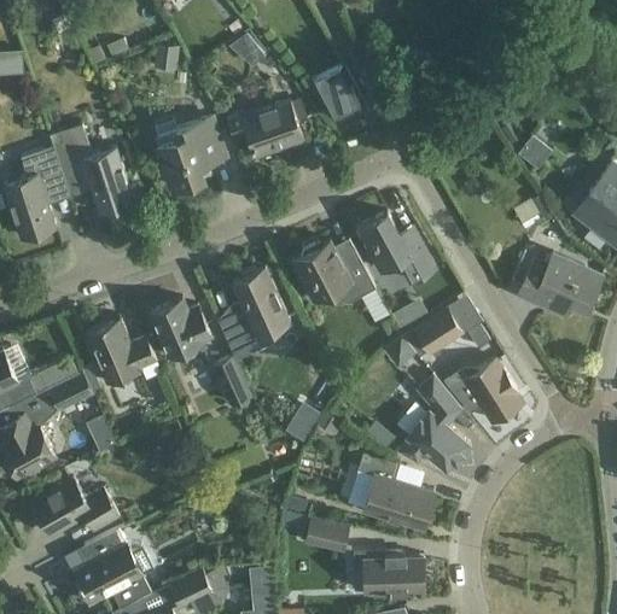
[(70,21),(56,25),(64,53),(80,48),(70,21)]
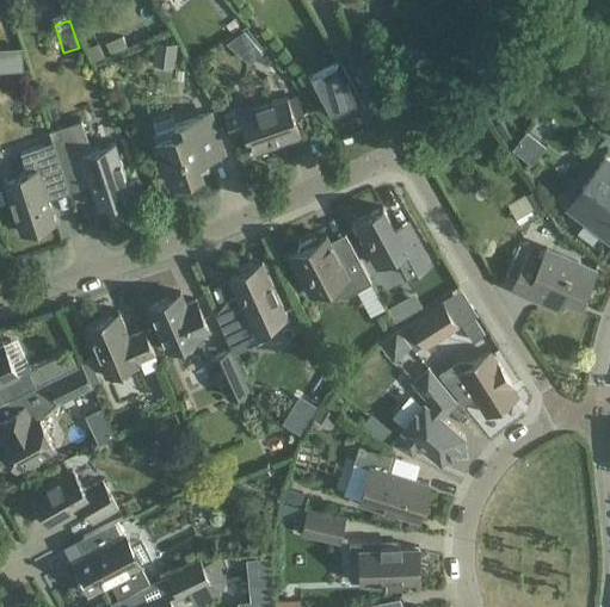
[(244,63),(262,49),(245,28),(227,42),(244,63)]
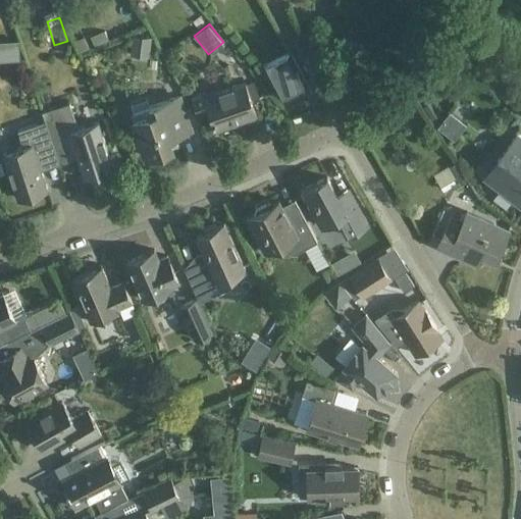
[(325,62),(334,56),(324,39),(315,44),(325,62)]
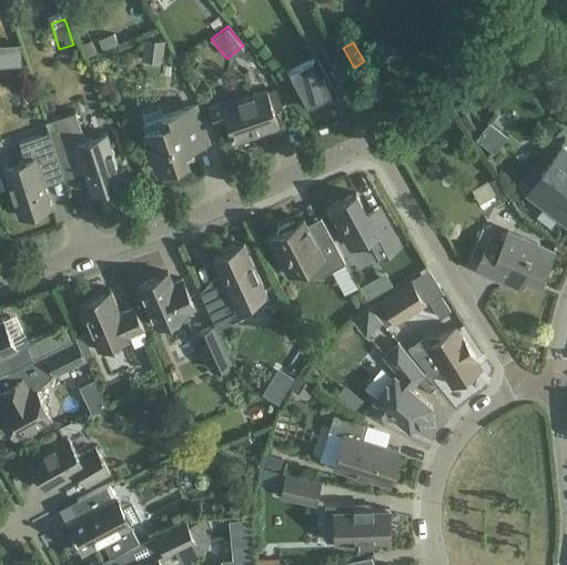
[(98,56),(92,43),(80,49),(87,61),(98,56)]
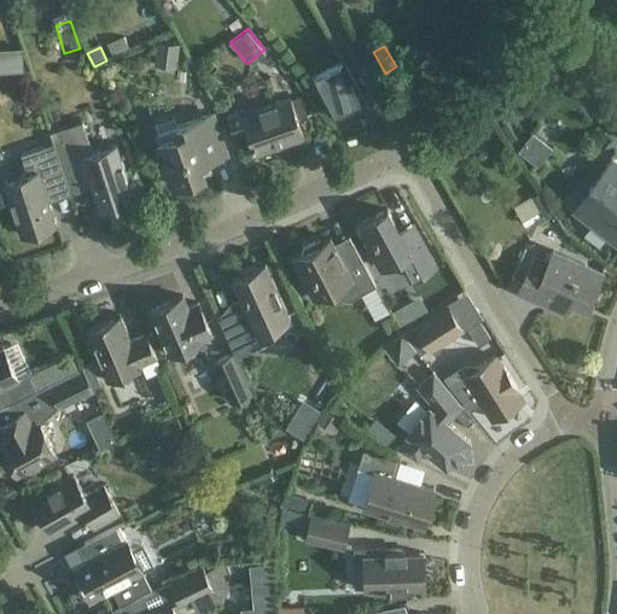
[(161,48),(158,68),(178,70),(180,51),(161,48)]
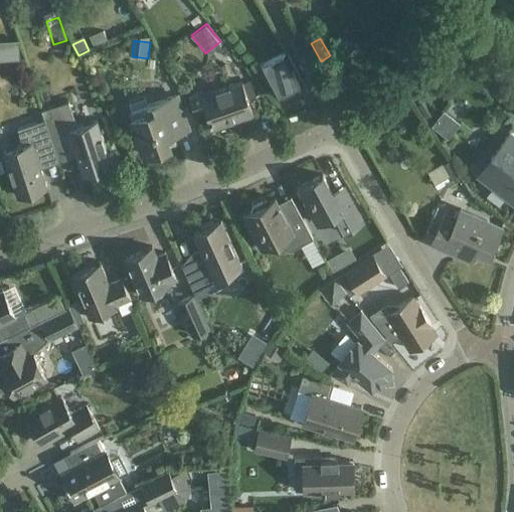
[(219,51),(227,61),(235,55),(226,45),(219,51)]
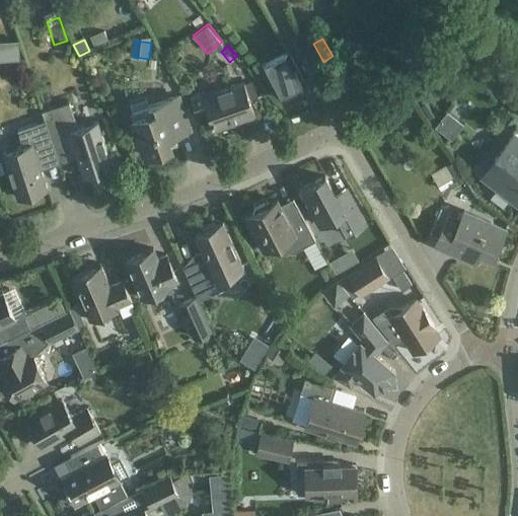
[(20,62),(19,47),(6,48),(7,63),(20,62)]
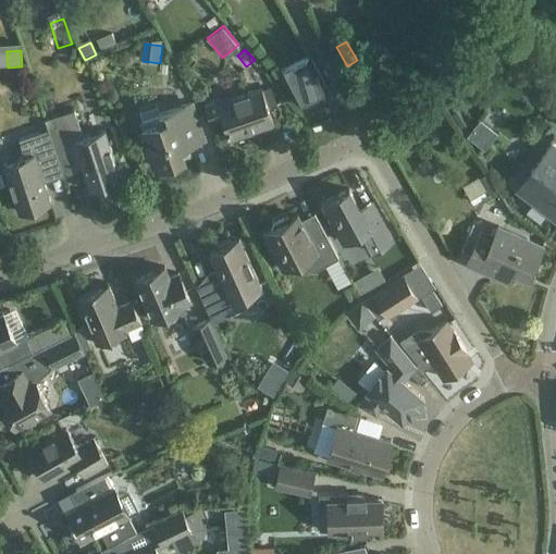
[(310,58),(283,73),(300,106),(329,90),(310,58)]
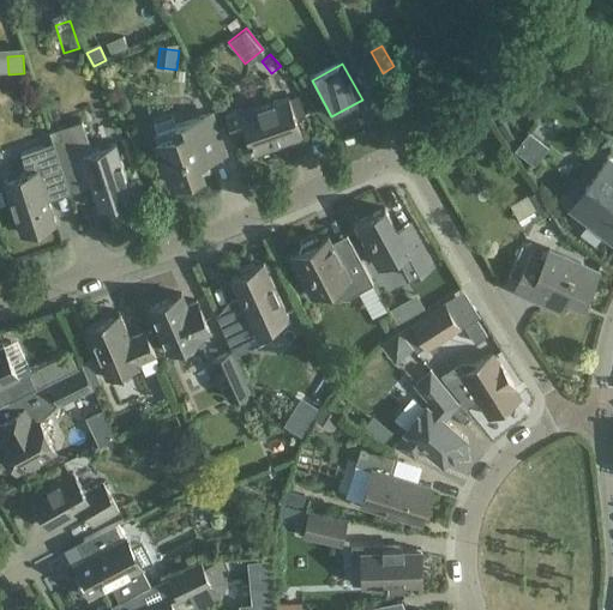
[(398,102),(406,98),(400,85),(392,89),(398,102)]
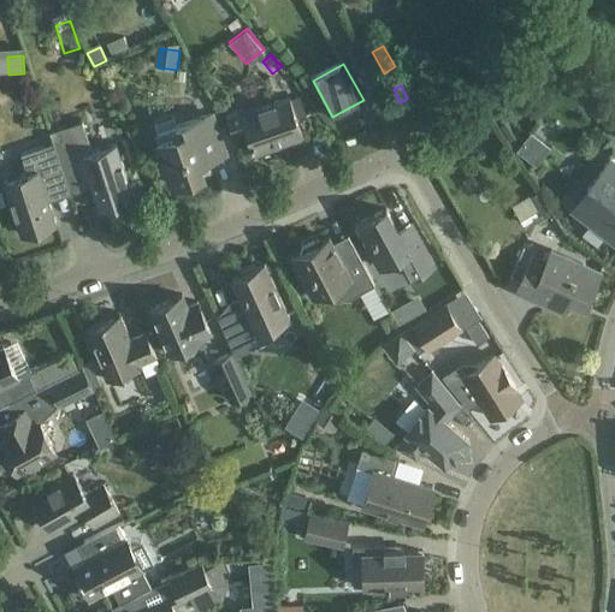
[(242,112),(226,118),(235,140),(248,135),(256,158),(305,141),(291,101),(268,108),(259,112),(260,116),(244,122),(242,112)]
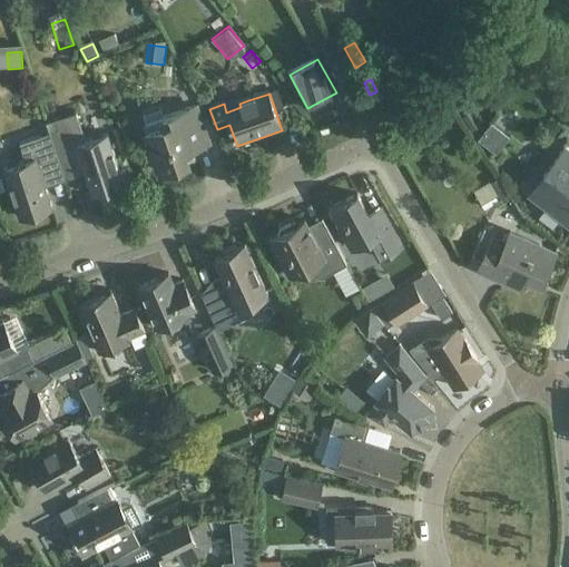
[(434,119),(449,110),(443,101),(429,110),(434,119)]
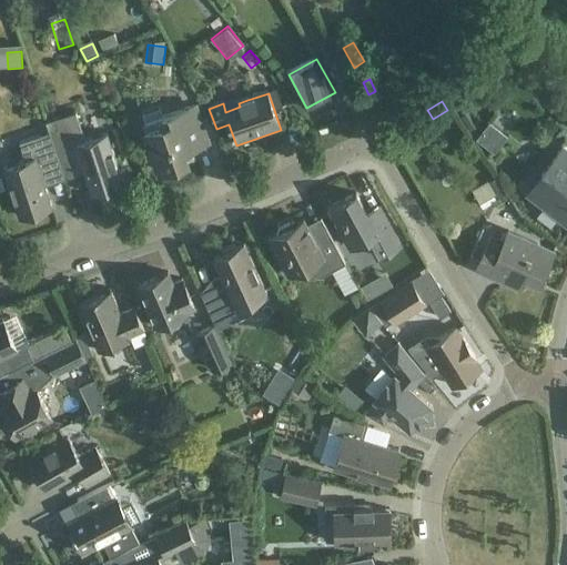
[(166,127),(147,134),(151,148),(149,162),(157,164),(160,172),(188,163),(184,153),(209,144),(196,108),(163,120),(166,127)]
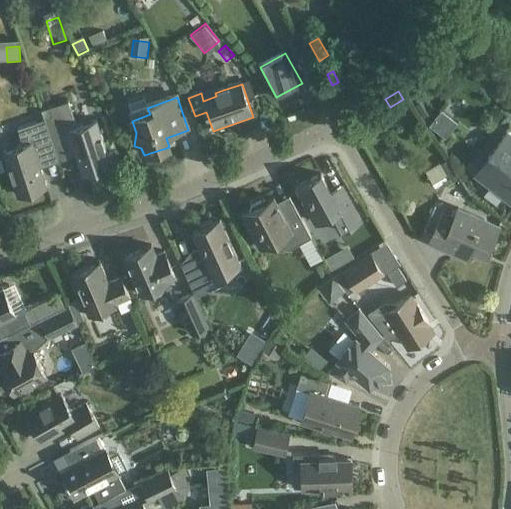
[(397,106),(402,115),(409,111),(404,102),(397,106)]
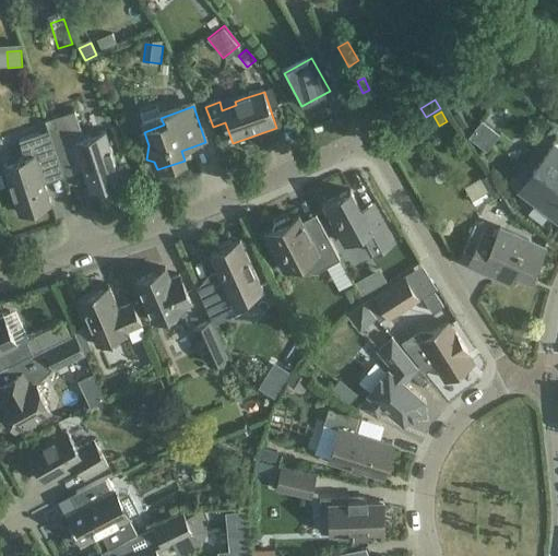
[(486,142),(502,126),(487,111),(471,128),(486,142)]
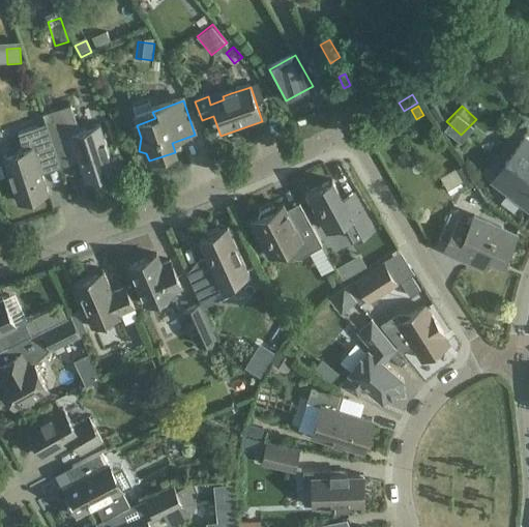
[(43,116),(47,125),(59,164),(78,157),(86,183),(116,173),(109,153),(100,127),(80,134),(71,107),(43,116)]
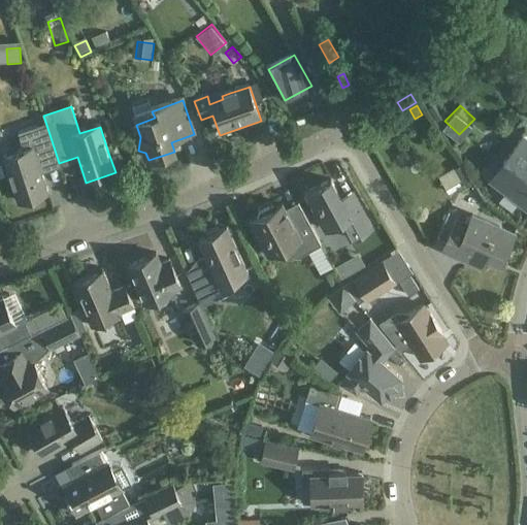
[(59,163),(46,125),(19,134),(24,152),(4,158),(19,204),(48,194),(40,168),(59,163)]
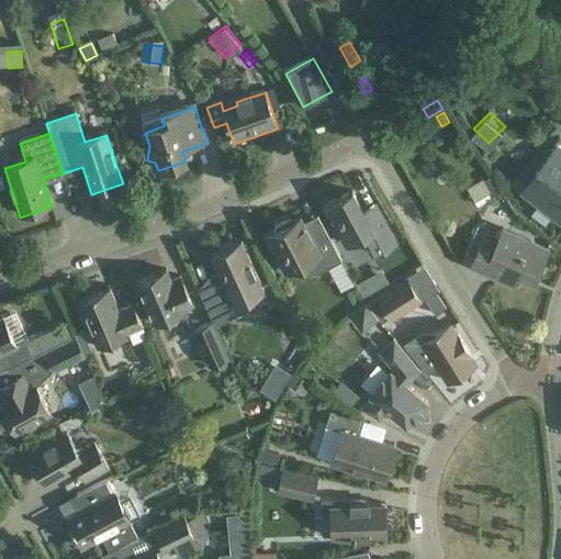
[(393,141),(401,156),(414,148),(405,134),(393,141)]
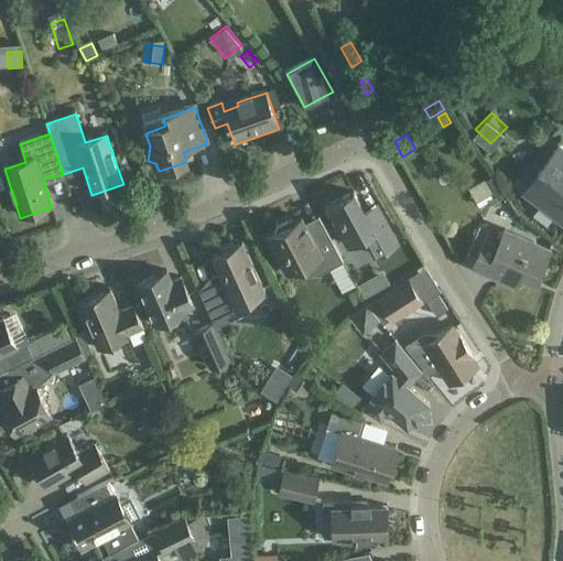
[(562,151),(559,148),(523,194),(562,224),(562,151)]
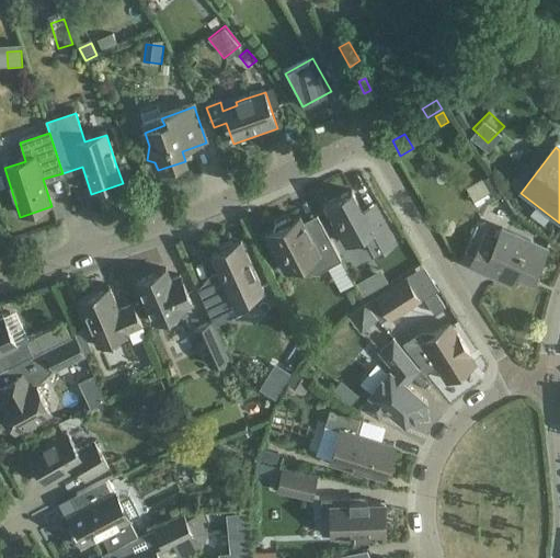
[(495,204),(504,198),(491,178),(482,183),(495,204)]
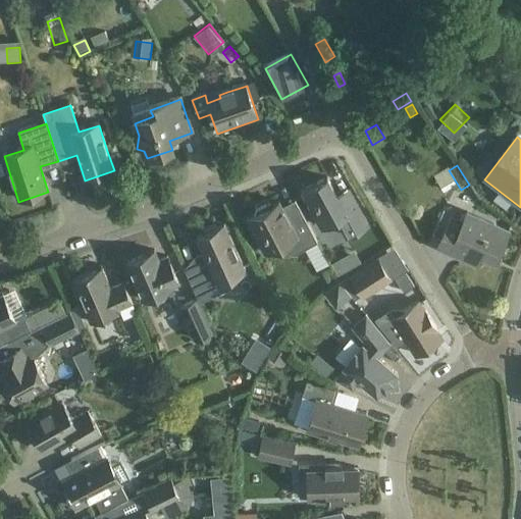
[(350,192),(337,198),(328,179),(304,193),(323,228),(337,221),(347,239),(369,227),(350,192)]
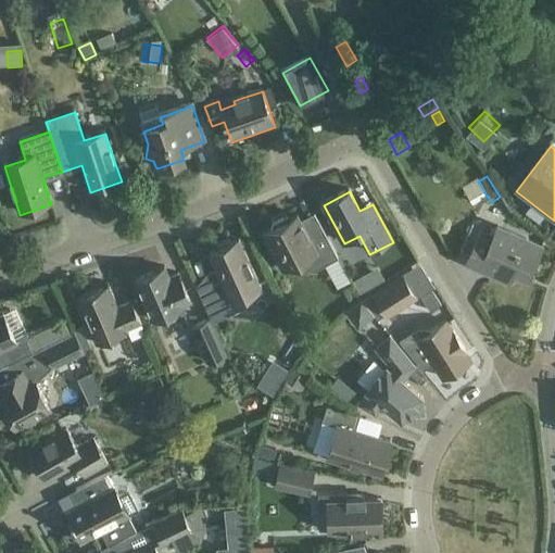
[(272,227),(274,230),(264,236),(284,272),(301,263),(305,271),(314,274),(339,260),(319,222),(305,229),(298,217),(289,222),(286,216),(273,223),(272,227)]
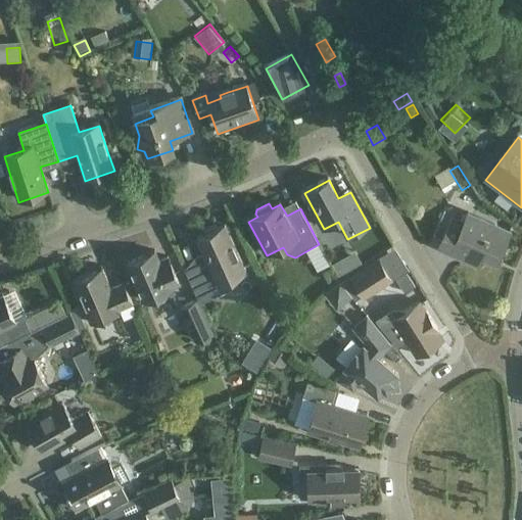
[(511,235),(469,216),(464,226),(453,221),(440,247),(469,261),(473,251),(497,263),(511,235)]
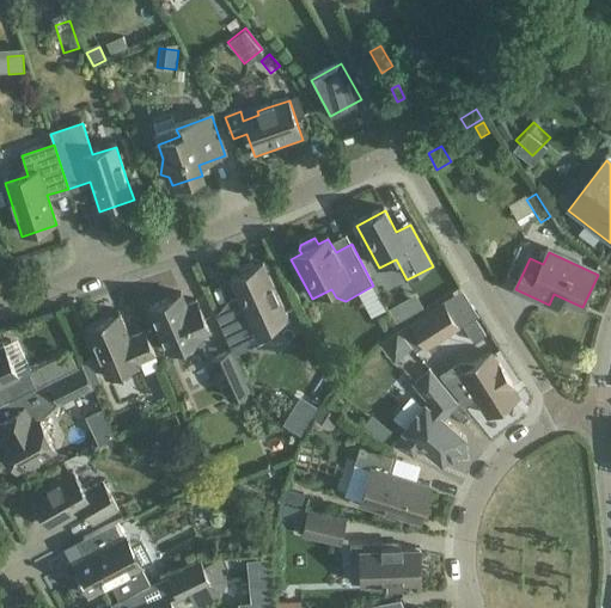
[(218,315),(217,315),(234,356),(273,339),(268,329),(288,319),(264,265),(255,269),(252,265),(238,271),(240,276),(231,280),(244,307),(219,318),(218,315)]
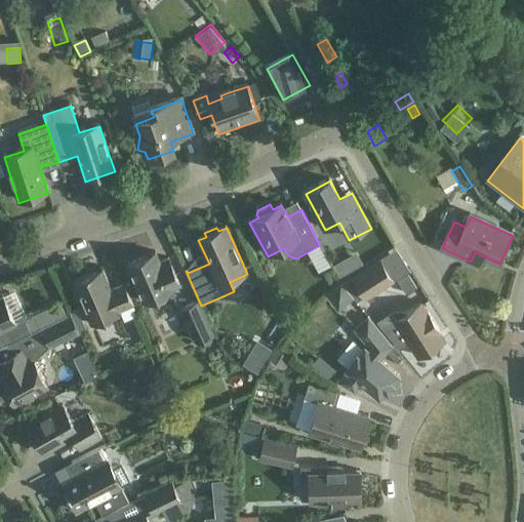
[(398,249),(383,255),(394,280),(408,273),(398,249)]
